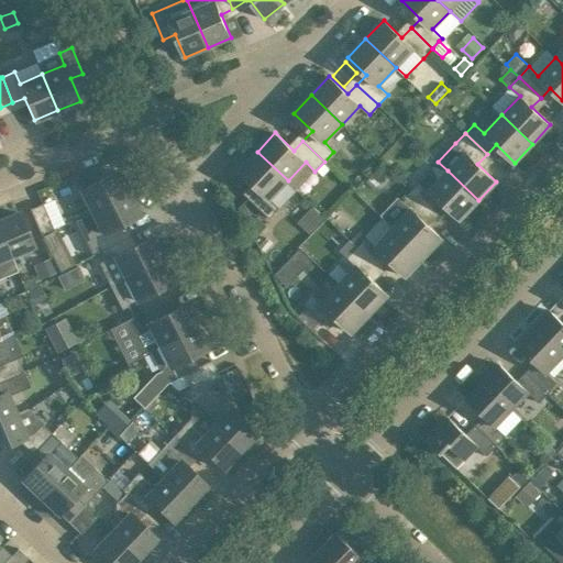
[(288,180),(257,152),(240,170),(257,188),(249,198),(269,218),(279,208),(297,189),(288,180)]
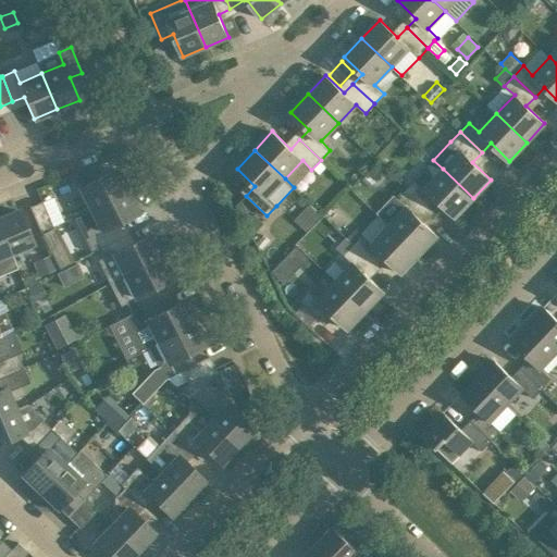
[(473,198),(443,169),(425,187),(416,178),(407,188),(428,208),(437,199),(456,217),(473,198)]
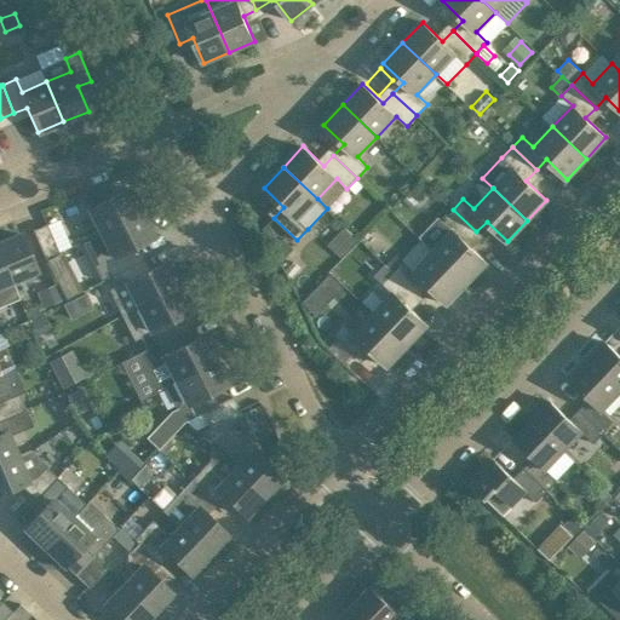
[(102,233),(141,213),(138,208),(142,206),(135,191),(131,194),(128,189),(90,208),(102,233)]
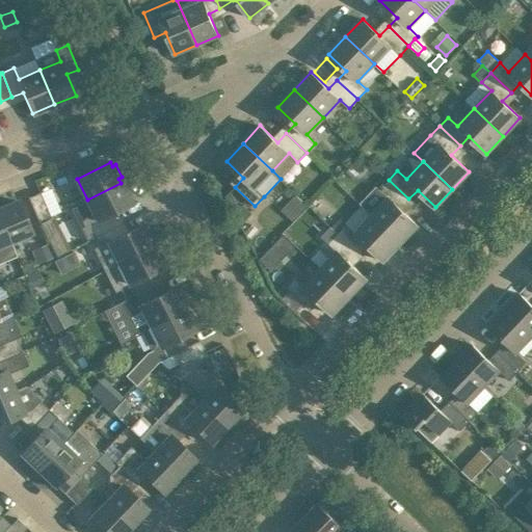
[(73,165),(64,168),(68,176),(76,173),(73,165)]
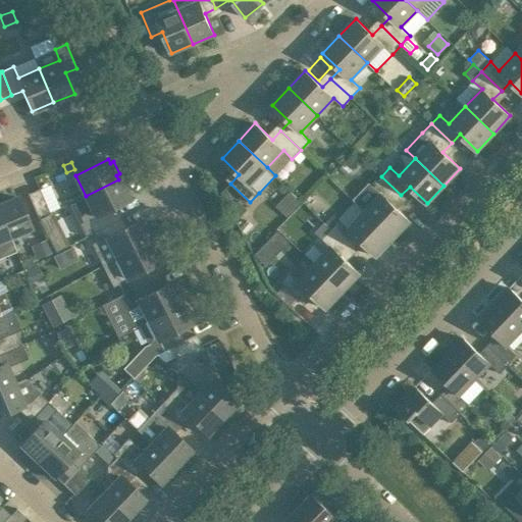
[(393,204),(401,195),(381,176),(372,186),(381,194),(365,211),(394,238),(410,220),(393,204)]
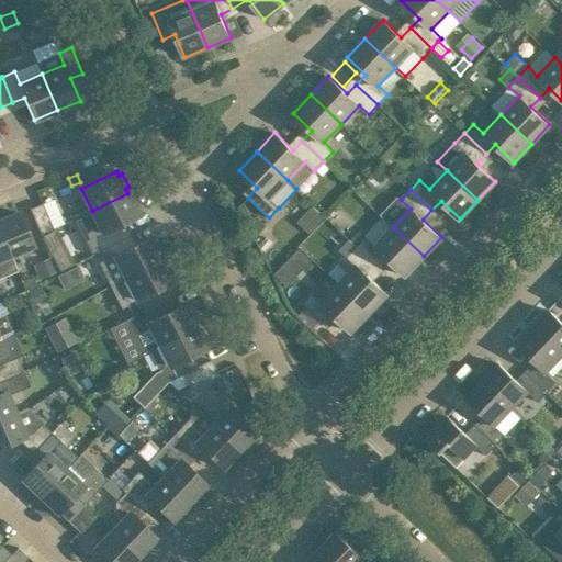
[(92,237),(99,249),(130,234),(124,222),(138,215),(136,211),(139,209),(133,195),(130,198),(127,193),(92,211),(102,232),(92,237)]
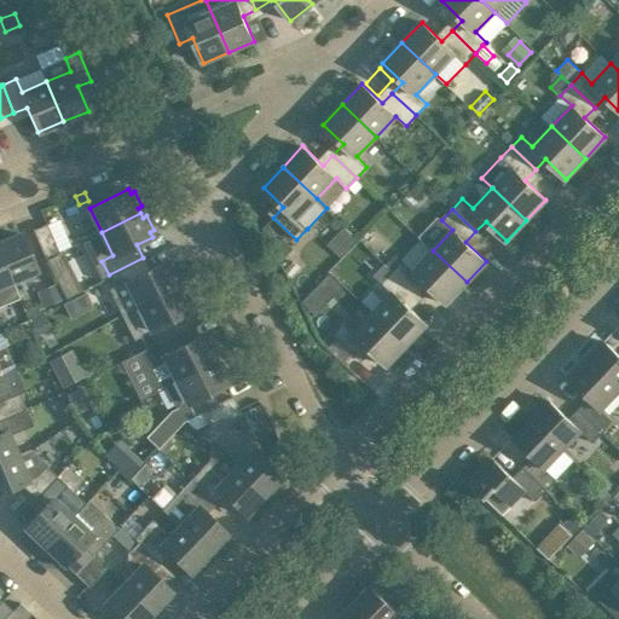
[(58,252),(46,224),(33,230),(45,258),(58,252)]
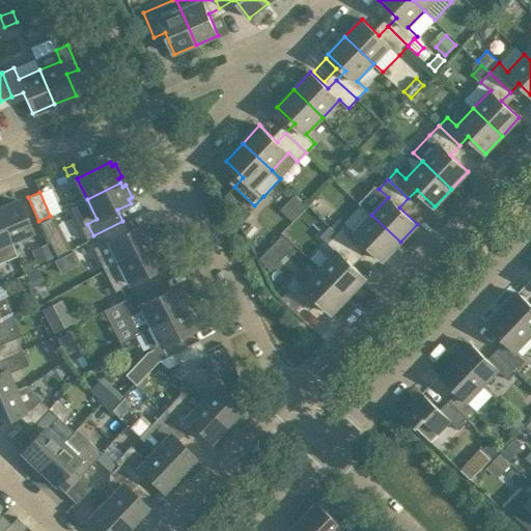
[(18,200),(0,207),(0,218),(9,241),(31,231),(18,200)]
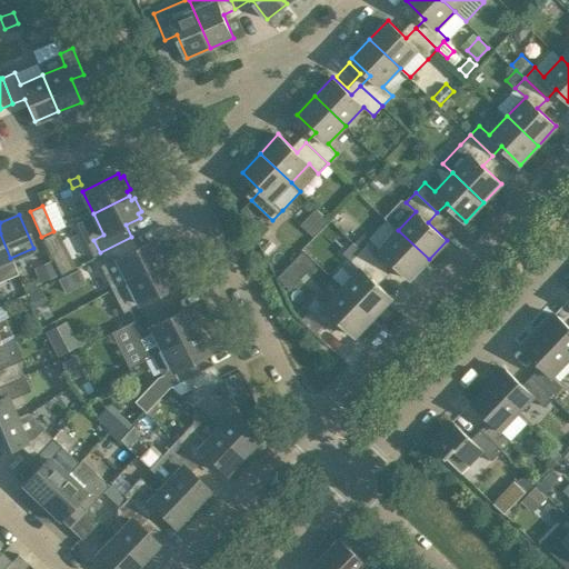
[(257,222),(253,226),(263,235),(270,228),(260,219),(257,222)]
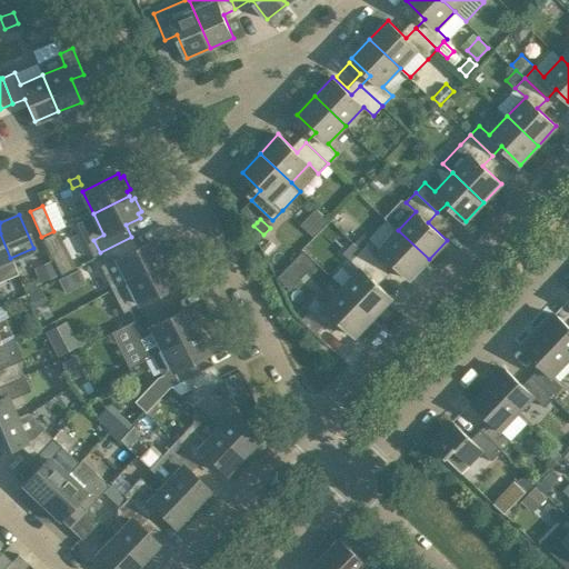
[(410,279),(429,259),(398,230),(379,249),(370,239),(360,249),(382,270),(391,260),(410,279)]
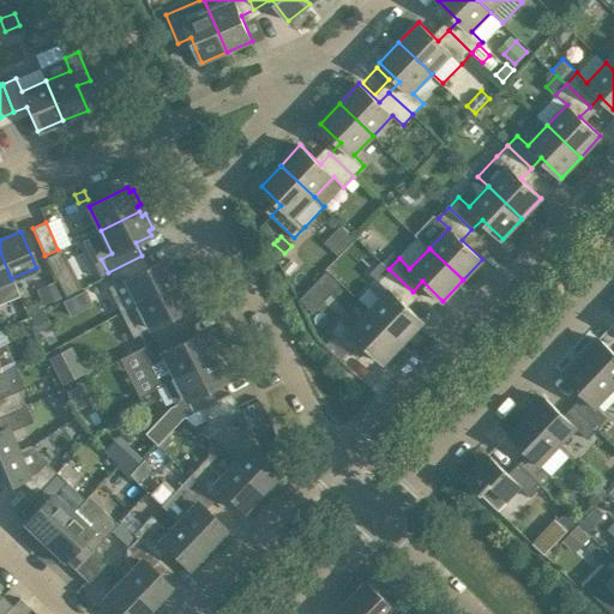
[(11,278),(0,252),(0,304),(18,296),(11,278)]
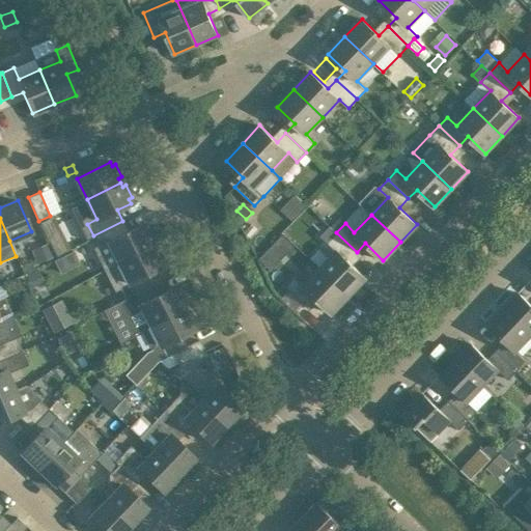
[(93,248),(104,270),(118,262),(152,245),(150,242),(152,240),(146,227),(143,228),(141,224),(128,231),(122,221),(93,235),(98,245),(93,248)]
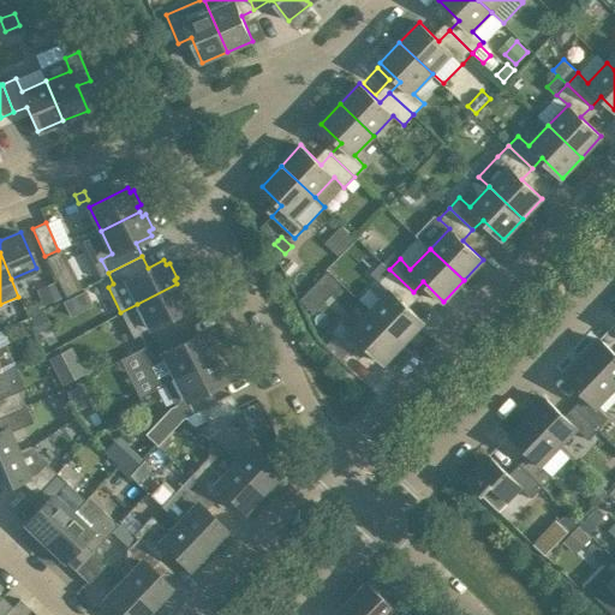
[(404,303),(413,292),(389,269),(380,280),(389,291),(370,310),(404,342),(424,322),(404,303)]
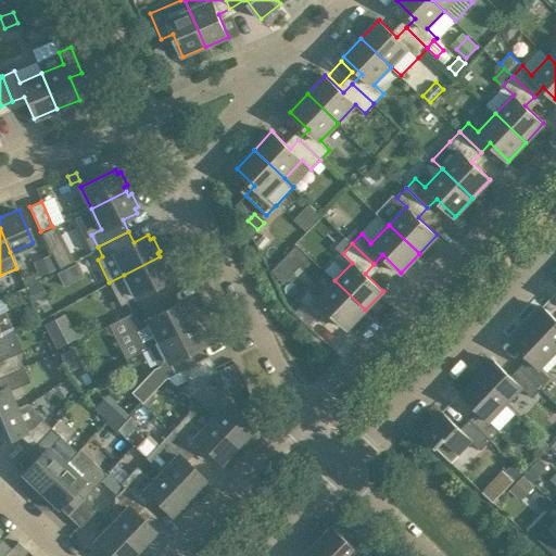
[(295,244),(272,268),(283,280),(307,256),(295,244)]
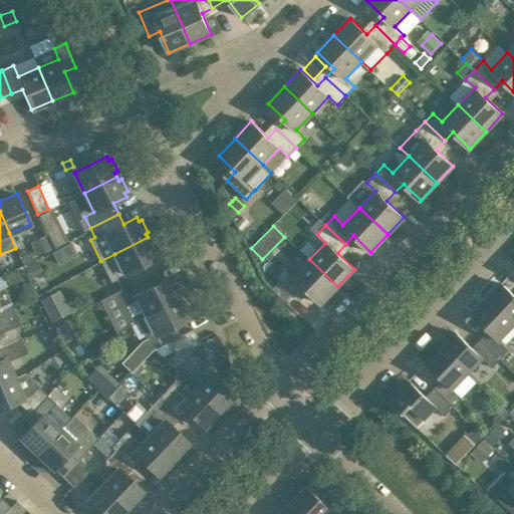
[(45,235),(36,239),(30,242),(35,255),(50,248),(45,235)]
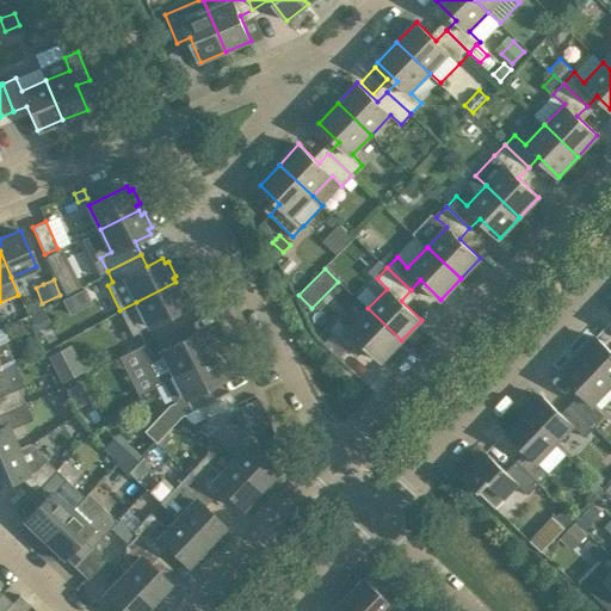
[(144,344),(177,327),(171,314),(187,306),(185,301),(187,300),(180,285),(177,287),(176,282),(136,302),(119,310),(133,337),(139,333),(144,344)]
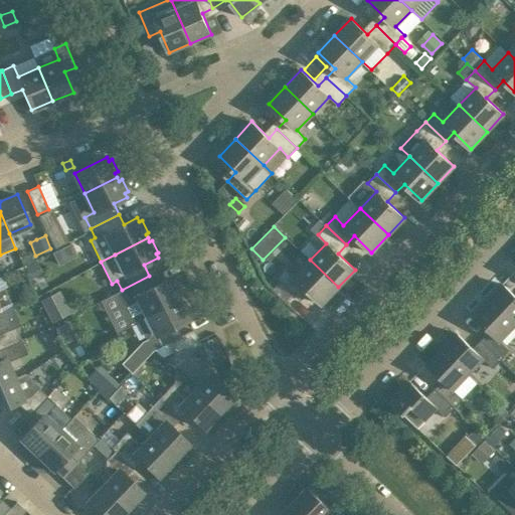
[(58,264),(75,254),(69,242),(52,251),(58,264)]
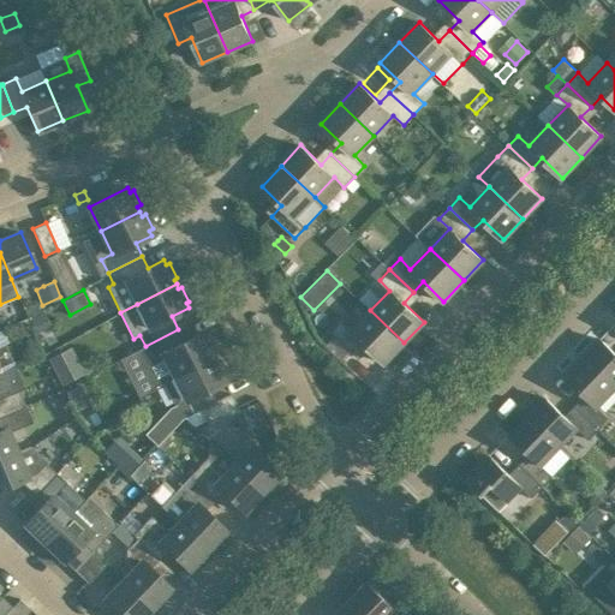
[(384,363),(404,342),(370,310),(351,330),(341,321),(330,332),(354,354),(364,344),(384,363)]
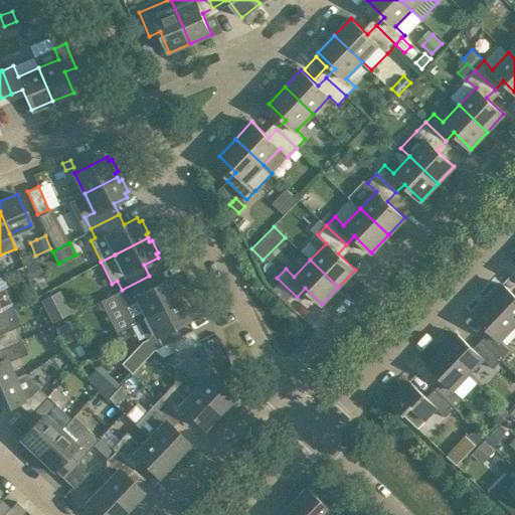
[(31,279),(42,274),(36,262),(25,267),(31,279)]
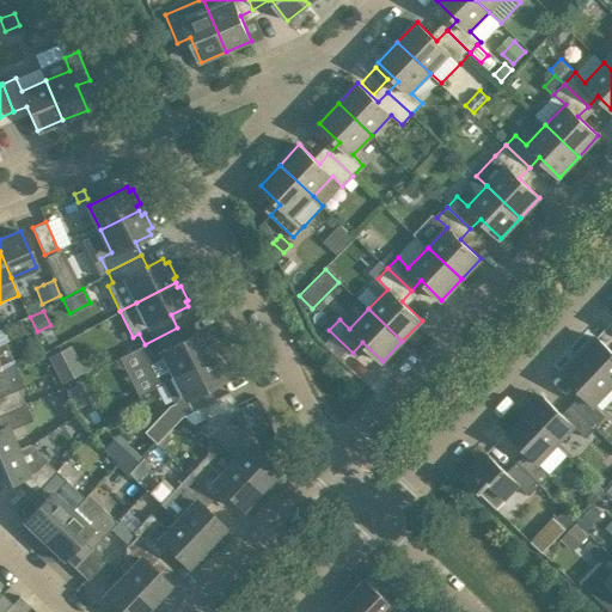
[(163,380),(173,375),(212,355),(209,350),(213,349),(206,335),(202,336),(200,331),(184,340),(177,328),(145,344),(163,380)]
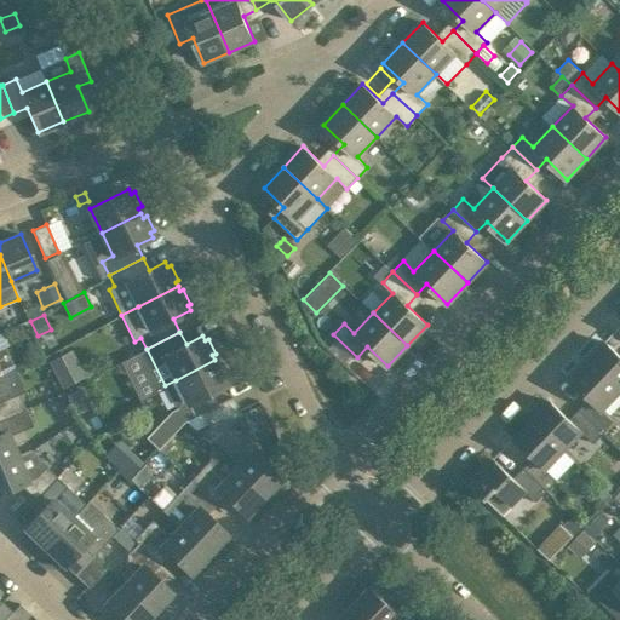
[(619,355),(606,342),(583,366),(598,382),(608,372),(619,383),(619,355)]
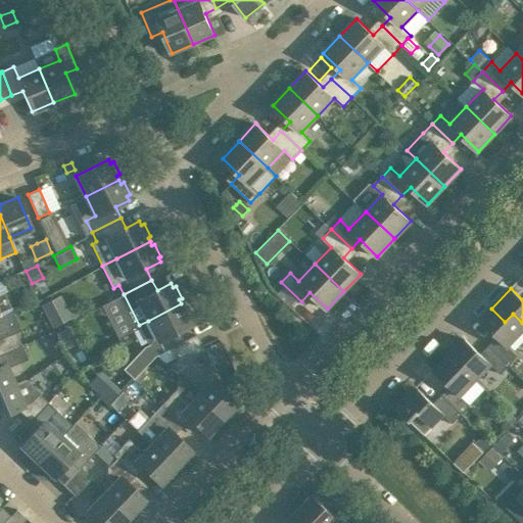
[(41,303),(52,326),(72,317),(60,294),(41,303)]
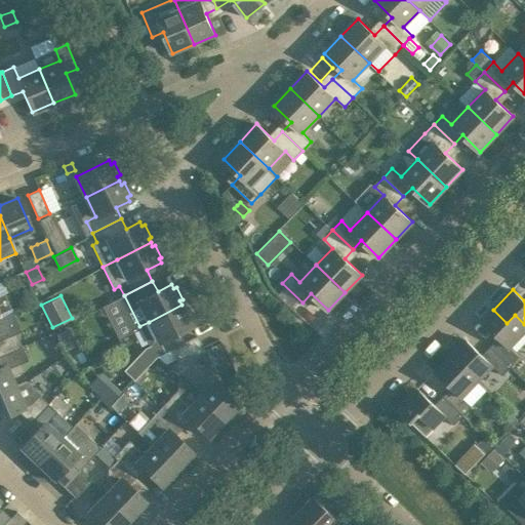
[(182,305),(149,322),(139,326),(155,358),(171,350),(184,342),(178,332),(192,325),(190,321),(193,320),(187,308),(184,309),(182,305)]
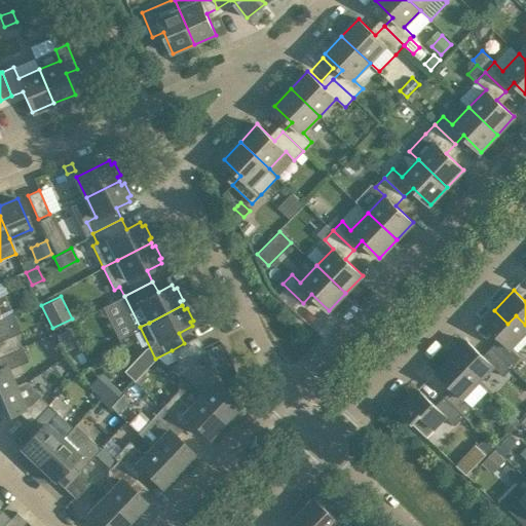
[(500,338),(491,347),(511,367),(520,358),(511,348),(525,332),(525,325),(516,315),(508,324),(494,310),(483,322),(500,338)]
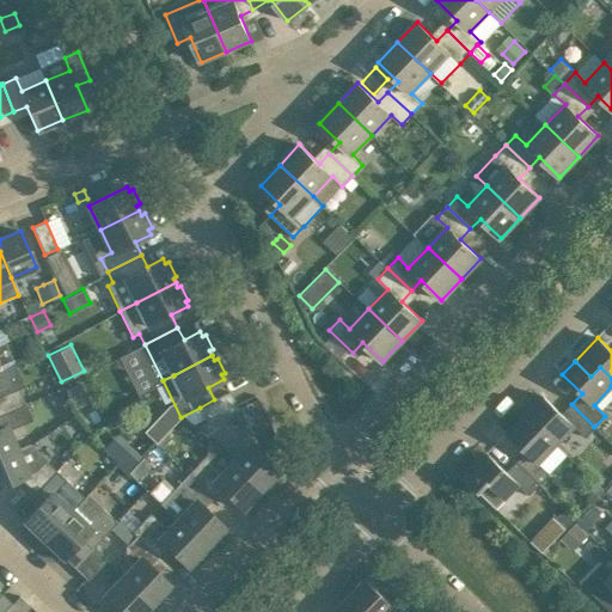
[(0,414),(25,404),(19,389),(10,392),(0,371),(0,414)]
